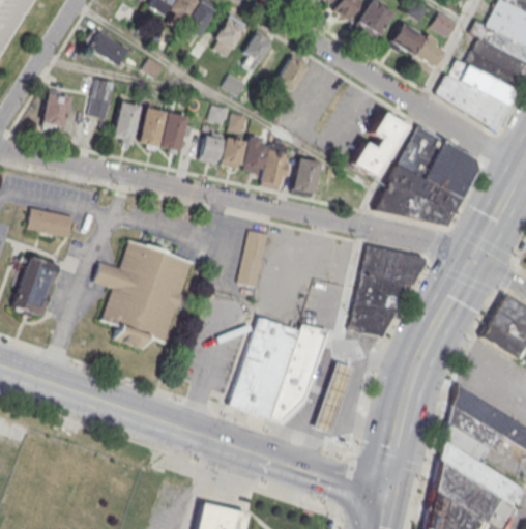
[(215,9),(198,0),(153,0),(149,8),(167,18),(165,21),(180,30),(181,27),(200,37),(215,9)]
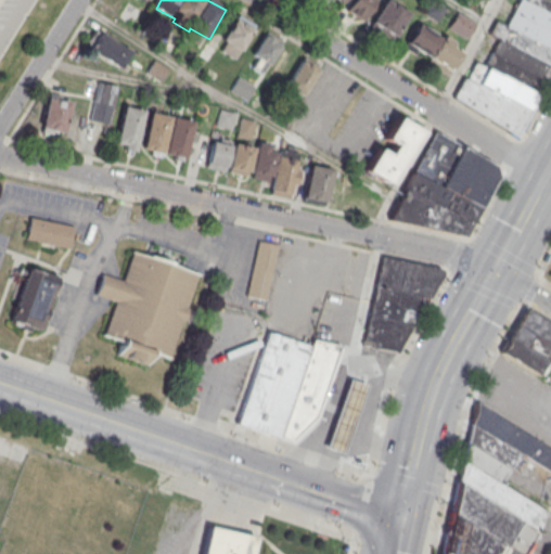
[(379,0),(355,0),(348,10),(366,22),(379,0)]
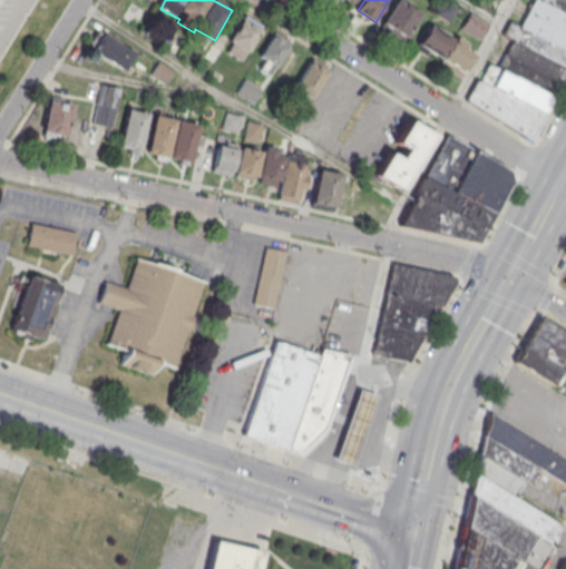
[(423,13),(400,0),(399,0),(384,23),(408,38),(423,13)]
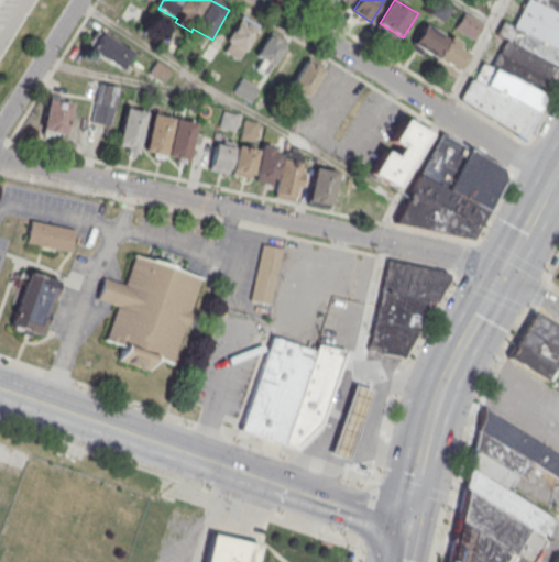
[(558,78),(528,139),(463,99),(473,79),(477,81),(485,63),(495,68),(510,39),(500,34),(506,21),(516,26),(529,0),(558,0),(558,78)]
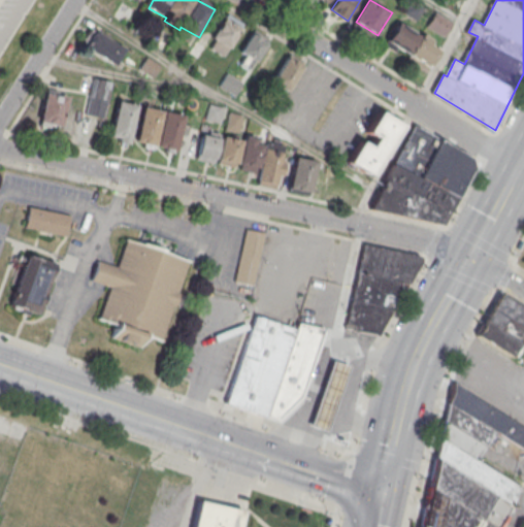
[(117,15),(128,24),(137,9),(127,2),(117,15)]
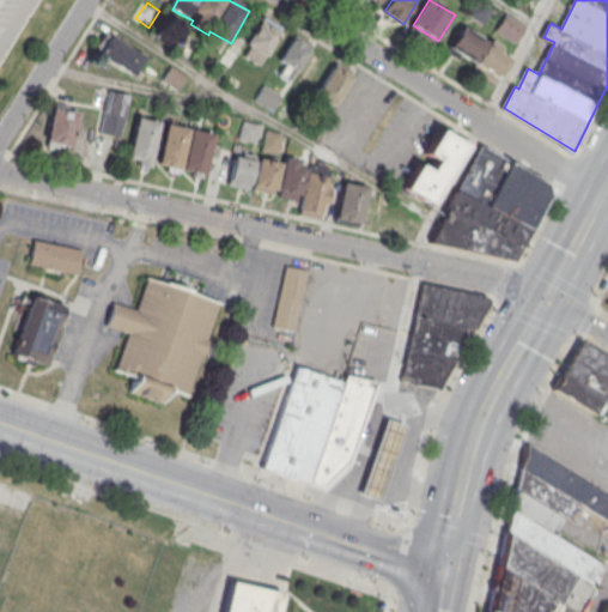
[(520,46),(529,28),(509,14),(498,32),(520,46)]
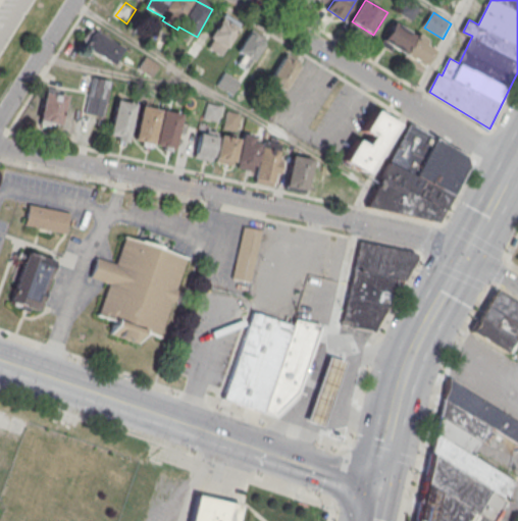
[(242,21),(224,14),(210,49),(227,56),(242,21)]
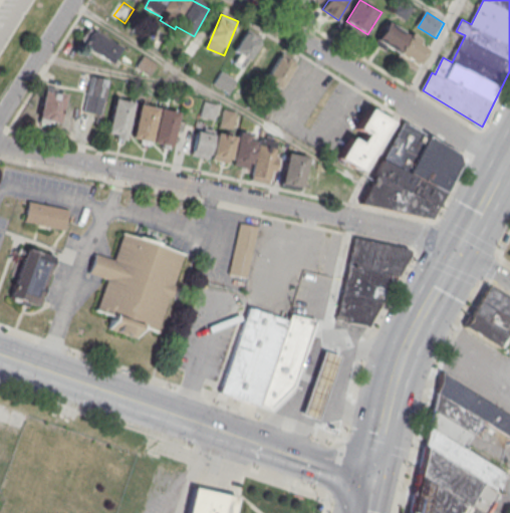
[(420,69),(434,45),(390,20),(376,45),(420,69)]
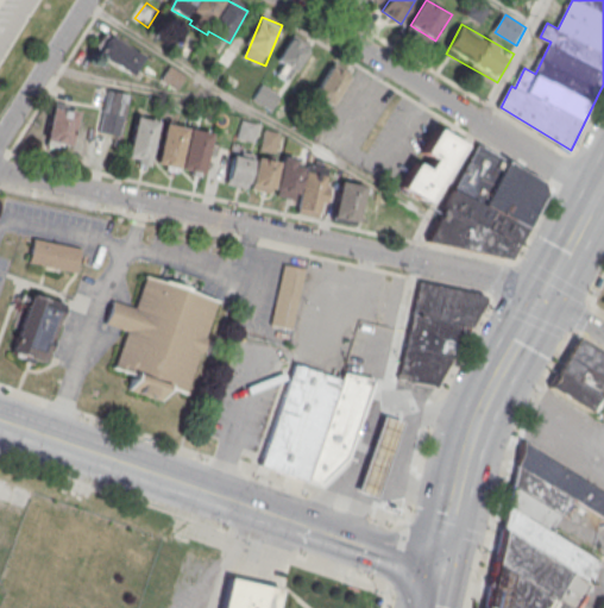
[(133,76),(146,57),(109,32),(96,51),(133,76)]
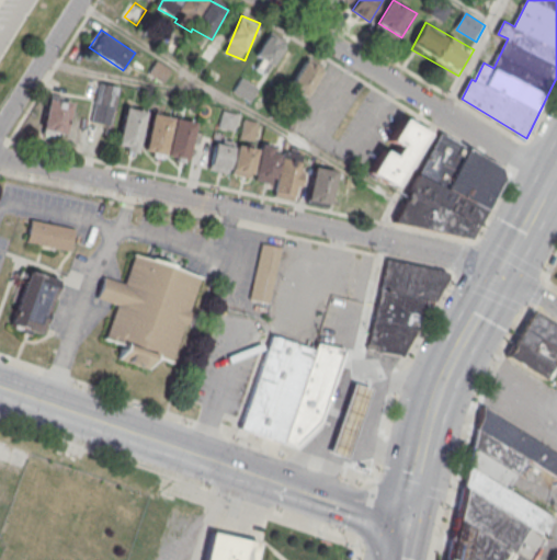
[(275,66),(288,44),(272,34),(258,56),(275,66)]
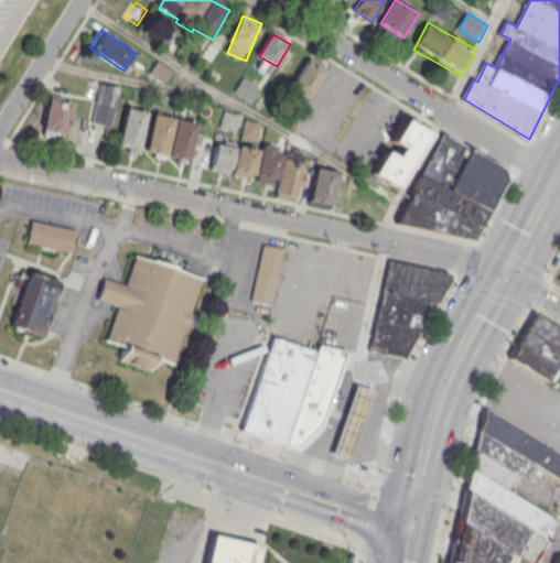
[(276,77),(291,86),(309,55),(292,46),(276,77)]
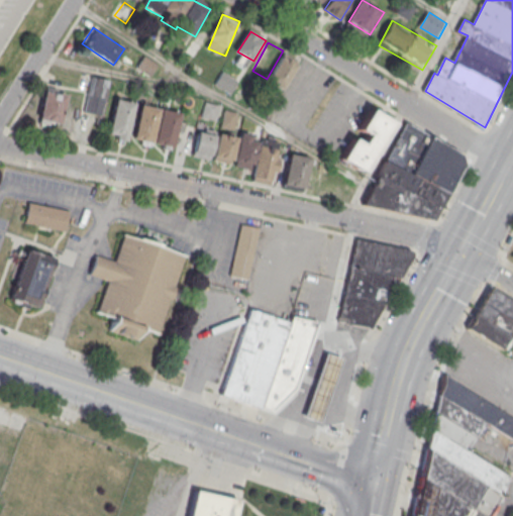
[(285,91),(300,64),(286,55),(270,83),(285,91)]
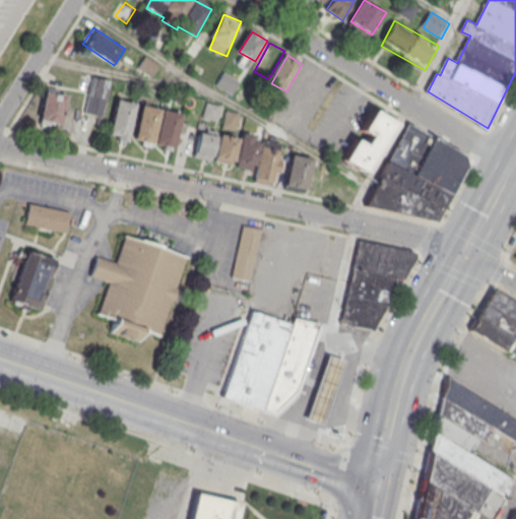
[(141,70),(153,76),(159,64),(147,58),(141,70)]
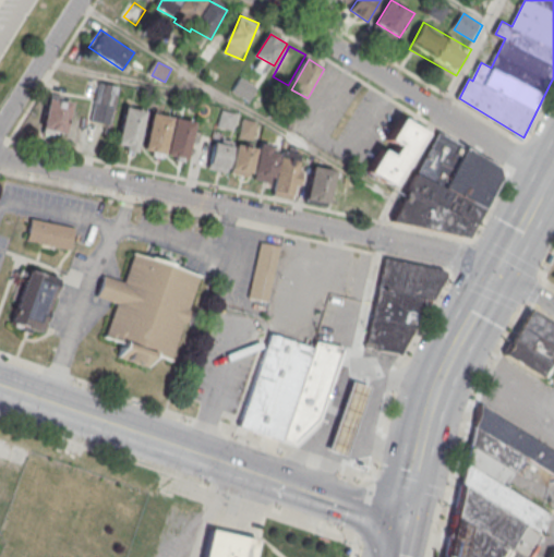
[(95,121),(113,125),(121,86),(101,83),(95,121)]
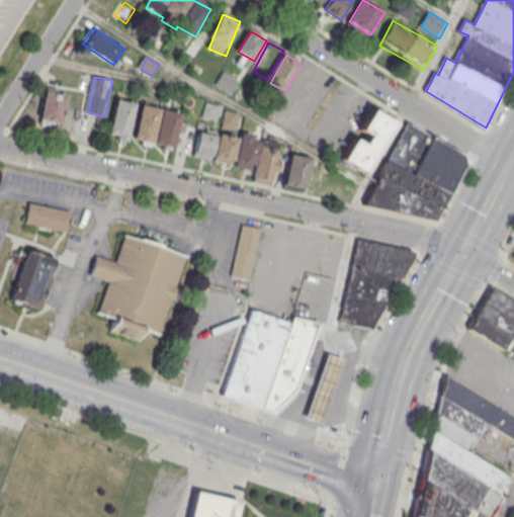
[(70,95),(49,90),(40,119),(62,125),(70,95)]
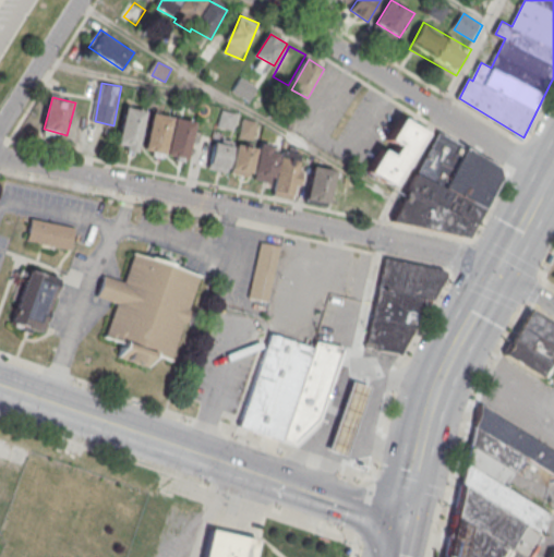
[(128,107),(147,111),(139,153),(128,150),(128,146),(119,144),(128,107)]
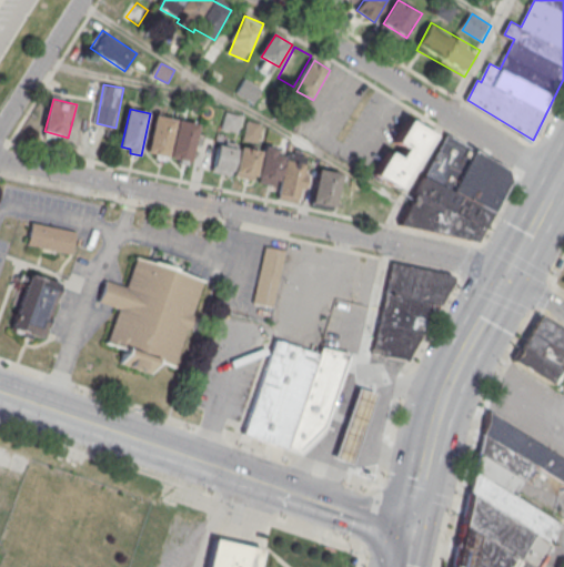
[(157,114),(178,120),(170,158),(148,152),(157,114)]
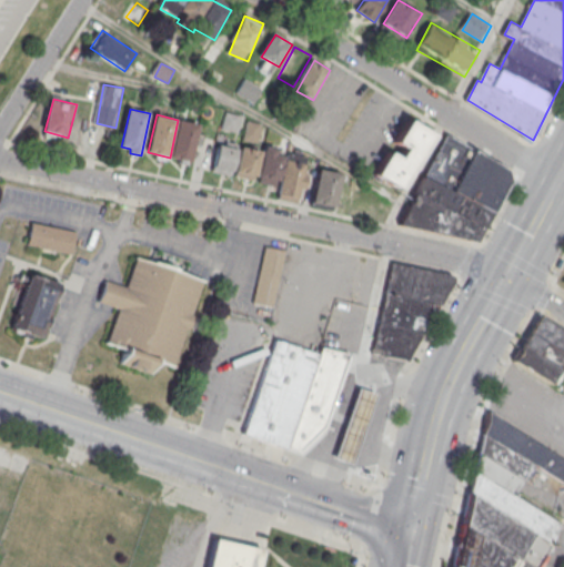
[(180,120),(200,124),(193,161),(171,158),(180,120)]
